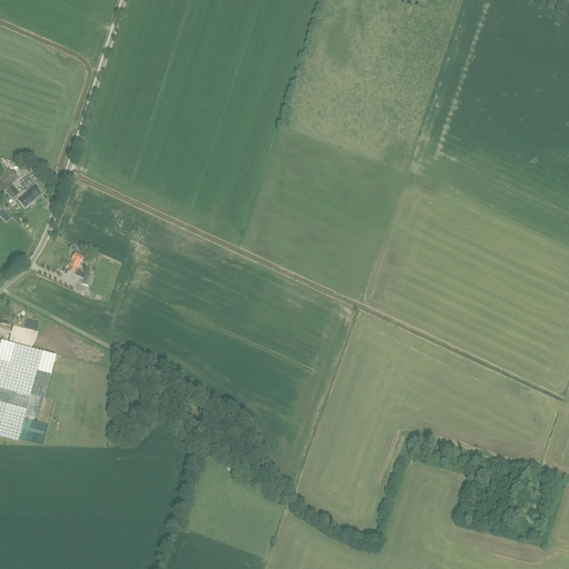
[(9,168),(8,169),(6,168),(2,171),(3,173),(0,177),(0,195),(1,196),(19,178),(9,168)]
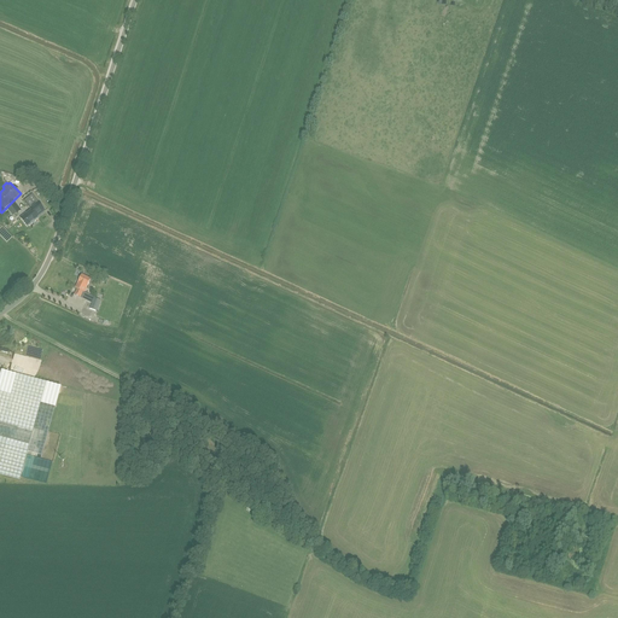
[(31,210),(21,219),(28,227),(39,219),(38,216),(45,211),(38,202),(34,204),(29,197),(24,200),(30,207),(31,210)]
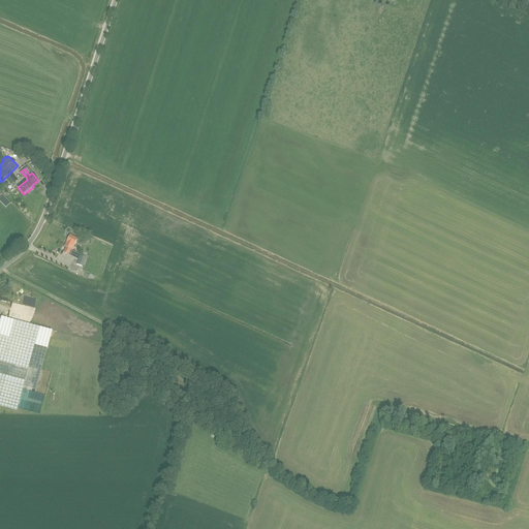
[(70,236),(66,243),(65,247),(66,248),(64,252),(74,257),(76,253),(72,250),(78,240),(70,236)]
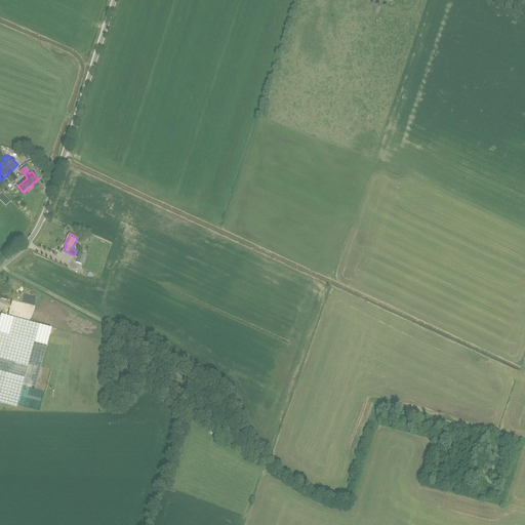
[(1,314),(0,316),(0,332),(34,342),(23,384),(35,387),(51,327),(1,314)]
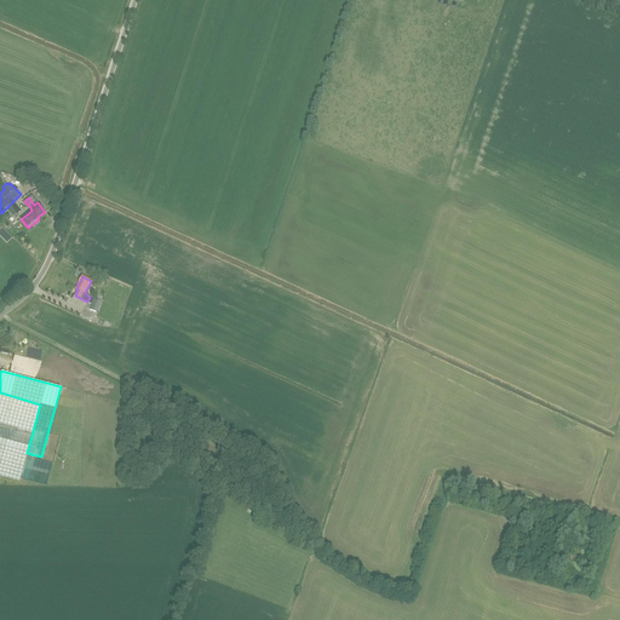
[(27,453),(30,440),(40,405),(0,392),(0,476),(19,482),(27,453)]
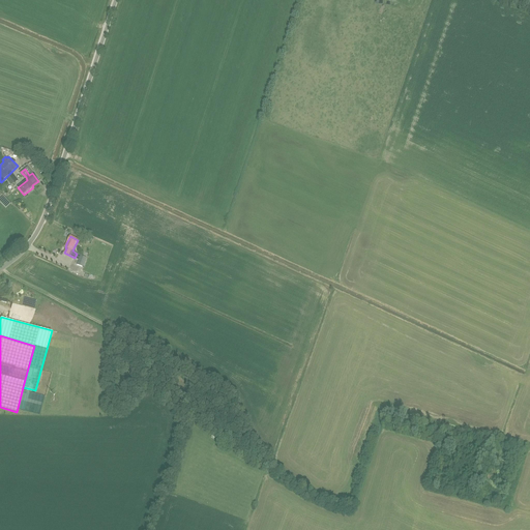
[(137,379),(123,378),(122,386),(137,387),(137,379)]
